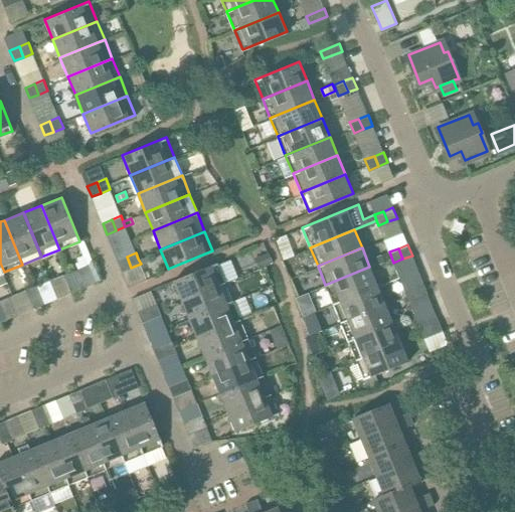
[(138,259),(141,264),(151,259),(149,254),(138,259)]
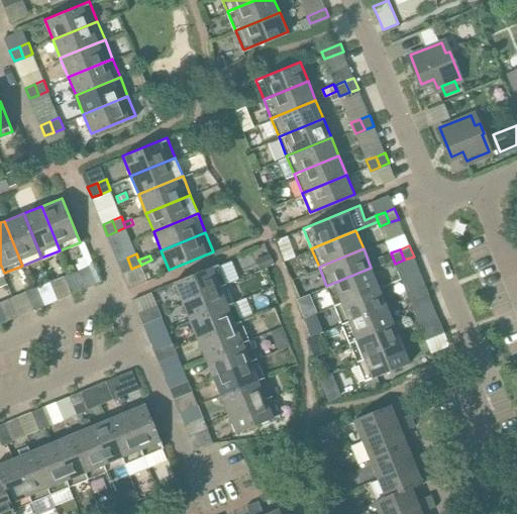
[(122,272),(131,269),(127,258),(118,262),(122,272)]
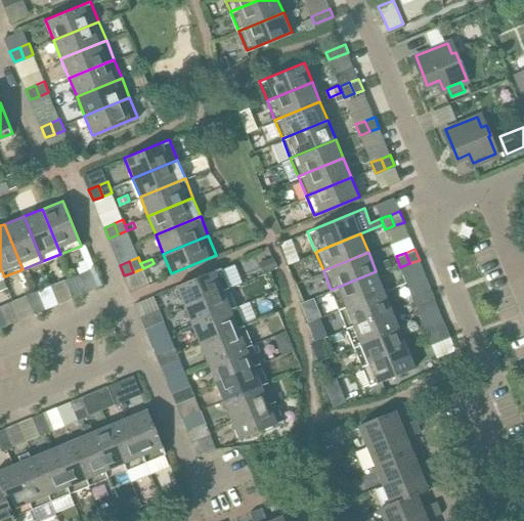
[(72,297),(102,285),(94,266),(75,273),(79,283),(68,288),(72,297)]
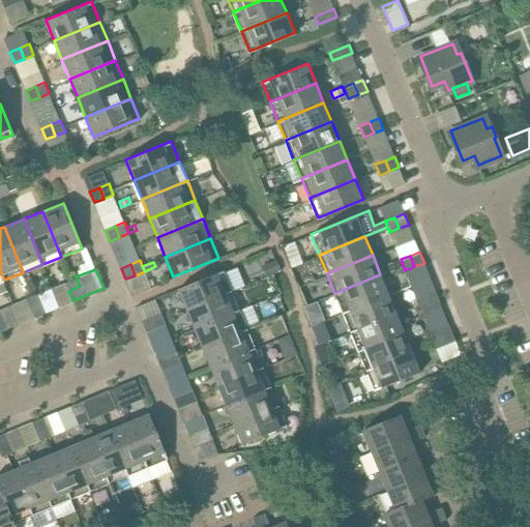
[(186,309),(232,290),(224,269),(178,288),(186,309)]
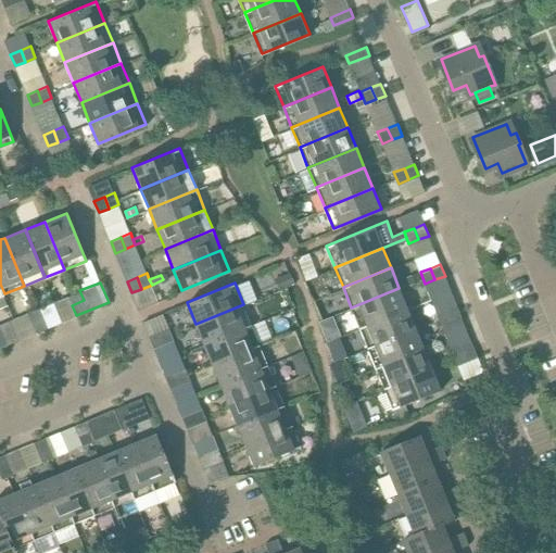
[(359,327),(407,308),(399,288),(351,308),(359,327)]
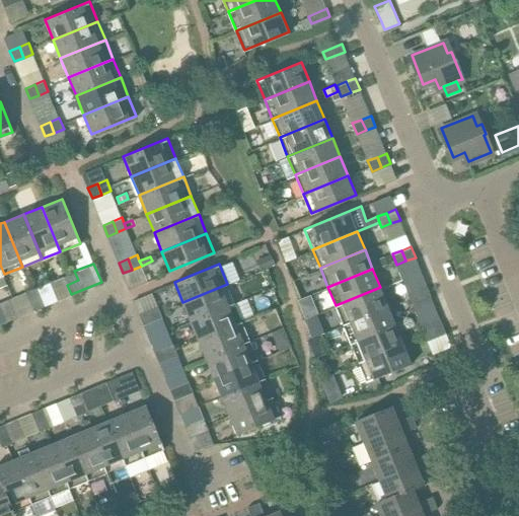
[(64,276),(67,285),(78,280),(74,271),(64,276)]
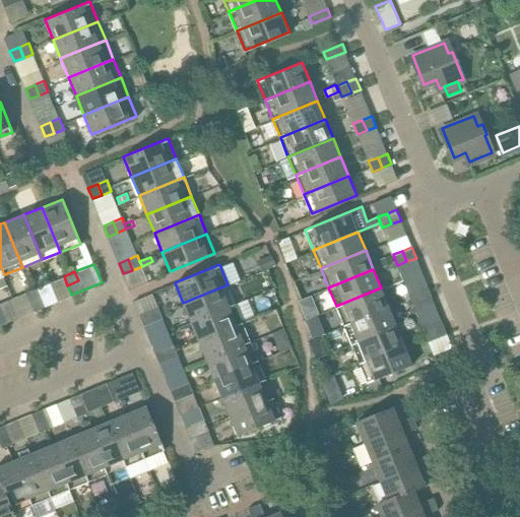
[(190,321),(235,303),(228,284),(183,303),(190,321)]
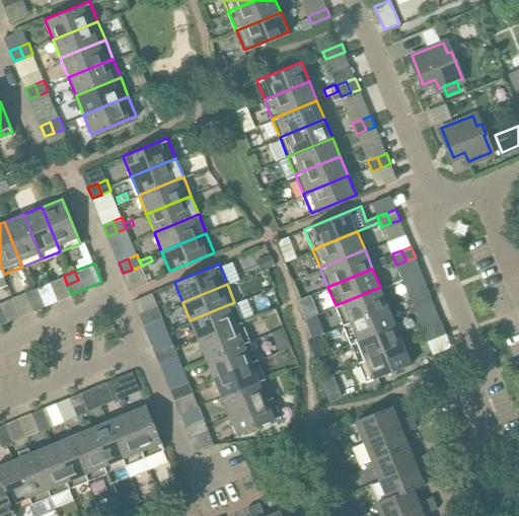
[(422,298),(431,294),(426,284),(417,288),(422,298)]
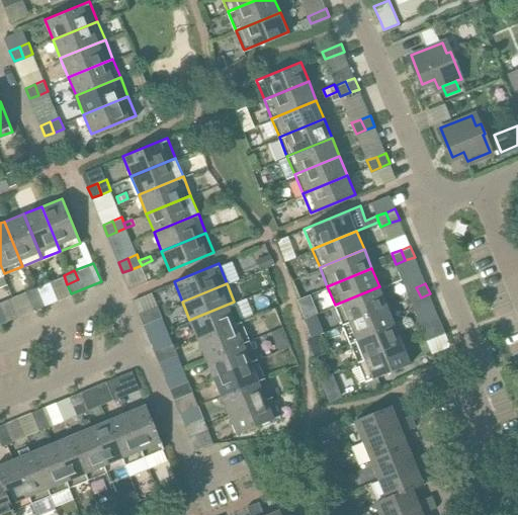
[(29,299),(40,295),(36,285),(26,290),(29,299)]
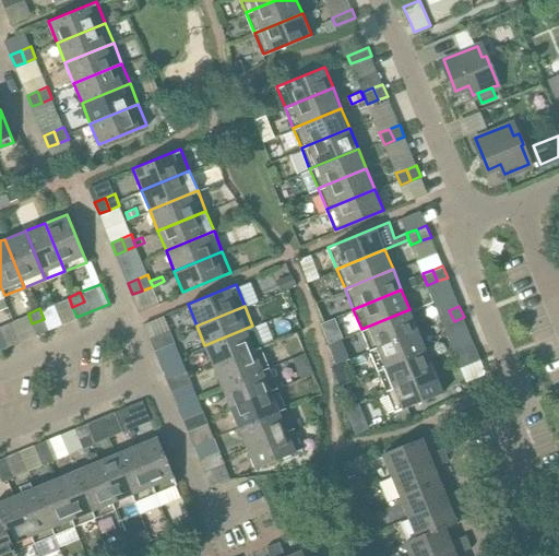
[(369,350),(417,330),(409,309),(361,329),(369,350)]
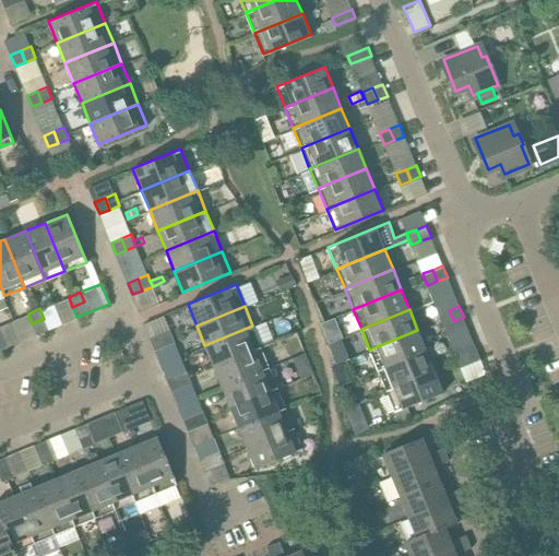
[(443,326),(454,321),(449,310),(430,317),(432,323),(441,319),(443,326)]
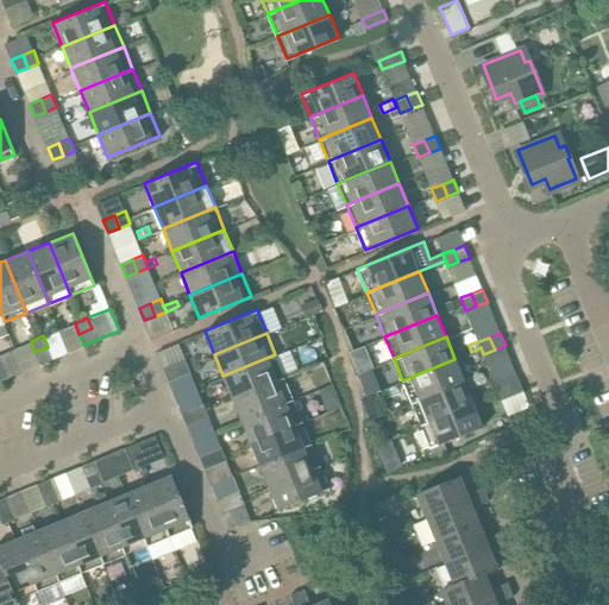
[(39,363),(52,358),(48,347),(35,352),(39,363)]
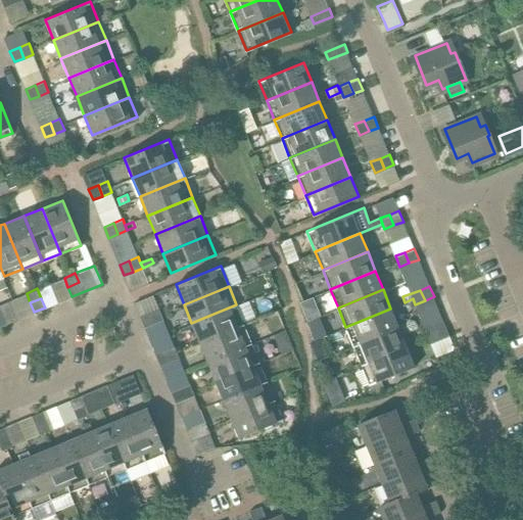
[(199,342),(244,324),(236,304),(191,323),(199,342)]
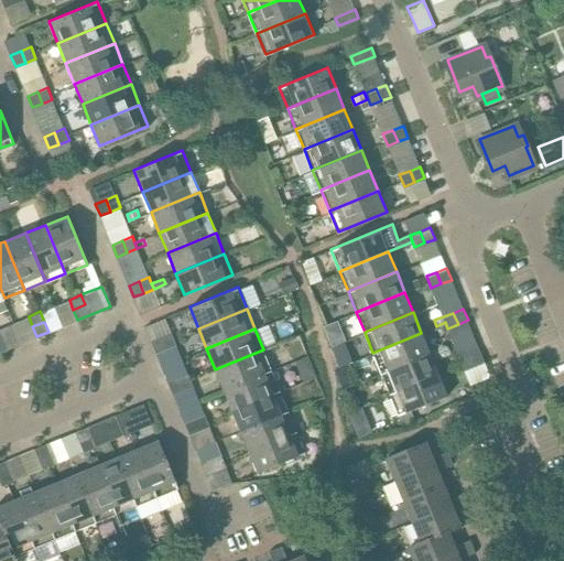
[(161,336),(166,348),(176,344),(172,332),(161,336)]
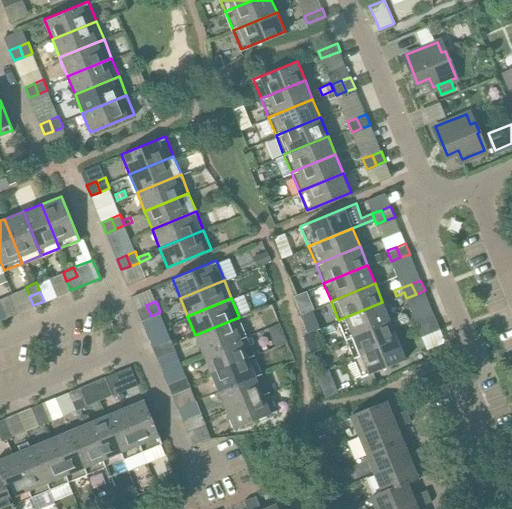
[(346,338),(390,320),(382,302),(338,320),(346,338)]
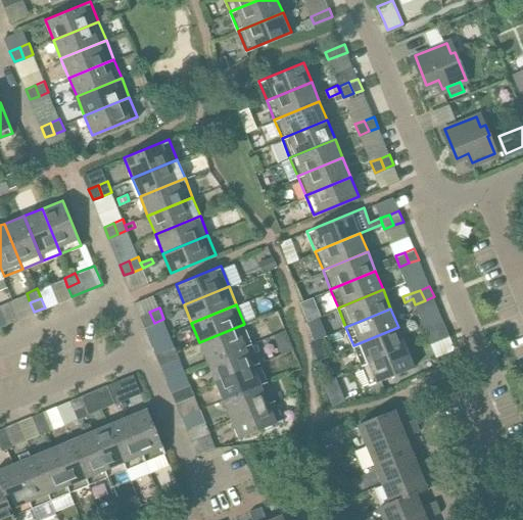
[(145,327),(154,323),(149,312),(140,316),(145,327)]
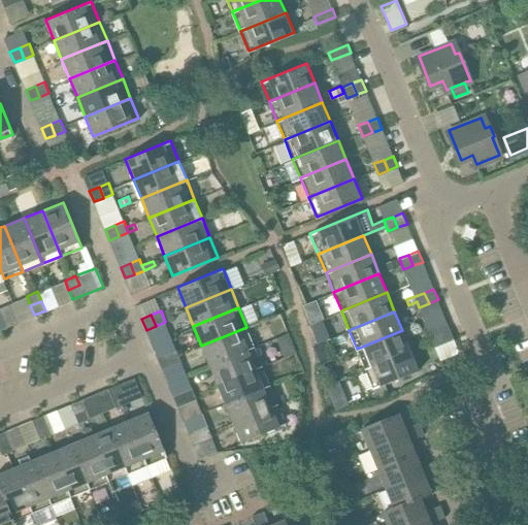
[(208,364),(255,346),(246,327),(201,346),(208,364)]
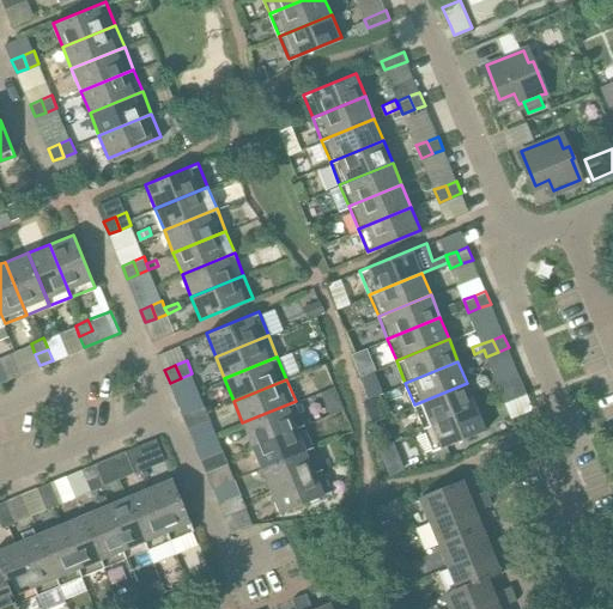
[(516,396),(527,391),(521,379),(510,384),(516,396)]
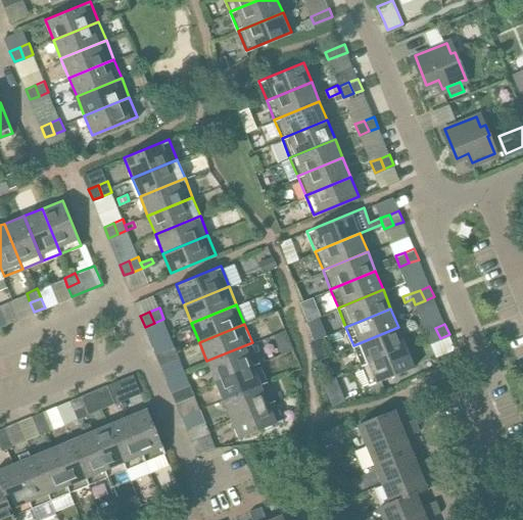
[(361,365),(406,346),(398,327),(353,345),(361,365)]
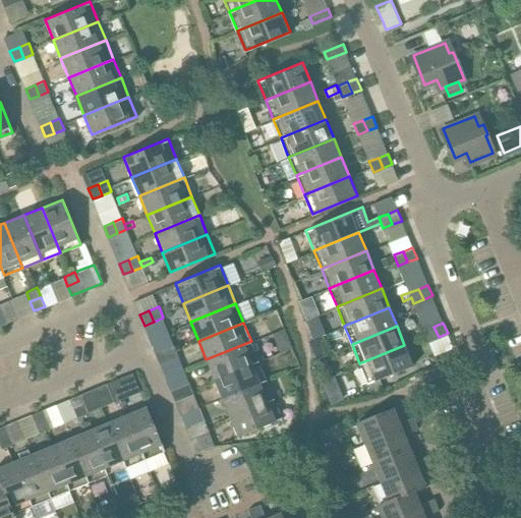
[(428,341),(439,337),(433,327),(424,330),(428,341)]
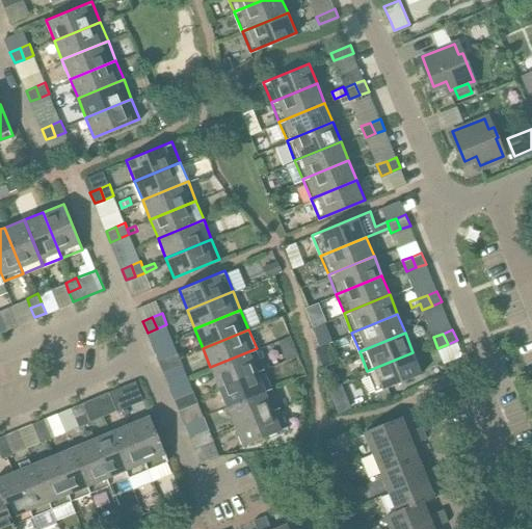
[(218,387),(264,368),(257,348),(210,367),(218,387)]
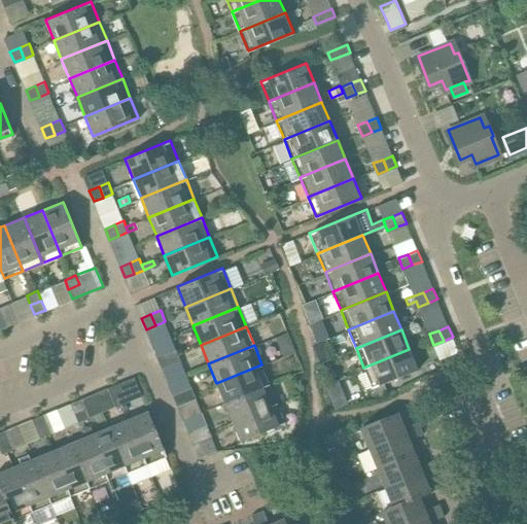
[(167,352),(171,363),(180,359),(176,348),(167,352)]
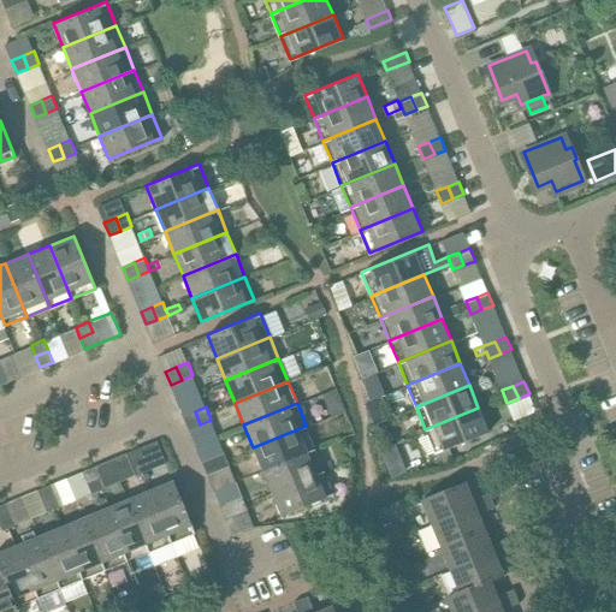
[(425,429),(434,452),(487,431),(478,408),(425,429)]
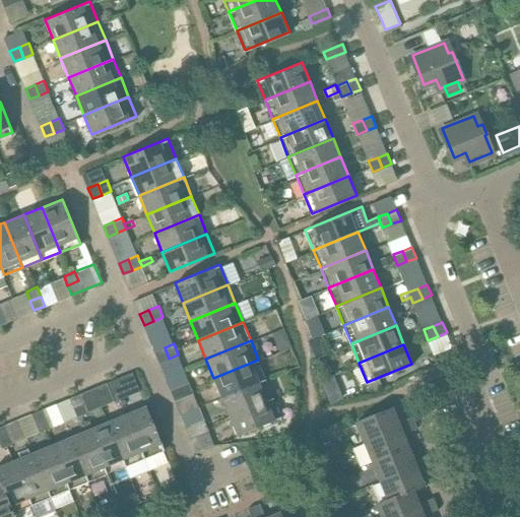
[(159,363),(169,359),(165,347),(154,351),(159,363)]
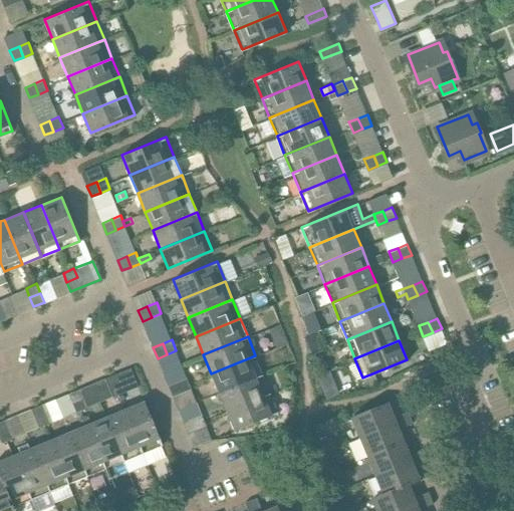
[(219,392),(263,373),(255,355),(211,373),(219,392)]
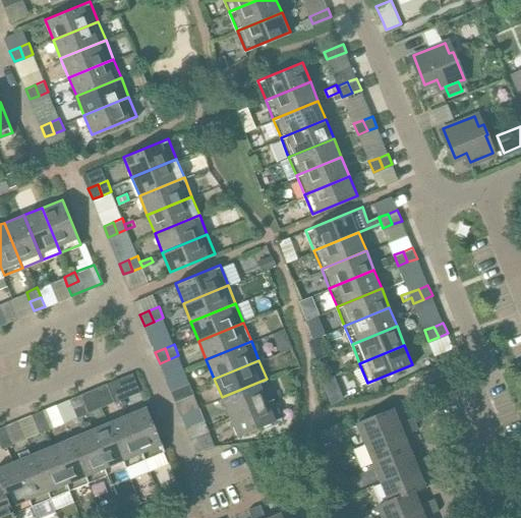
[(111,392),(122,387),(118,378),(107,382),(111,392)]
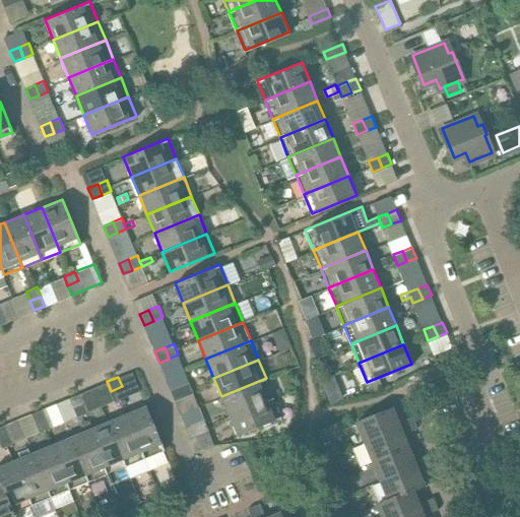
[(229,415),(273,397),(266,378),(221,396),(229,415)]
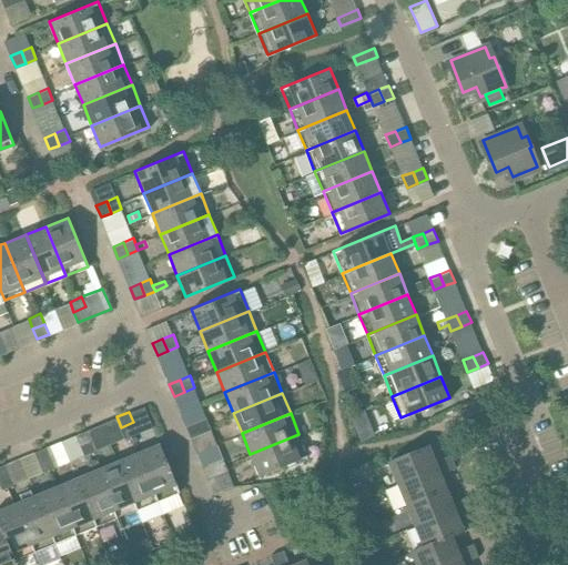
[(206,416),(196,421),(201,433),(211,429),(206,416)]
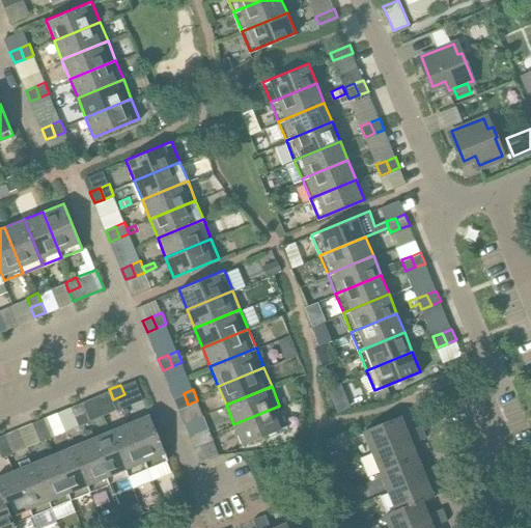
[(178,409),(188,405),(184,393),(174,397),(178,409)]
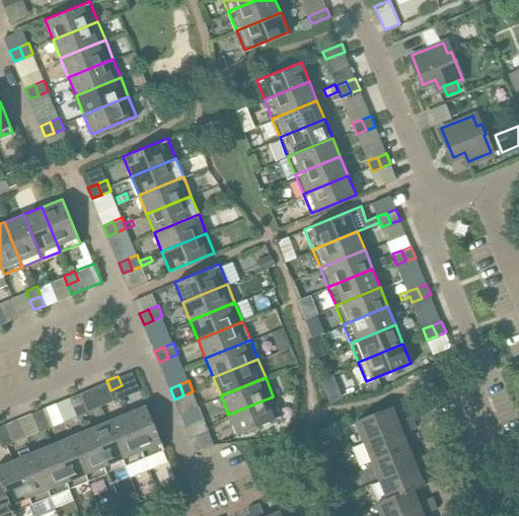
[(122,385),(110,390),(115,399),(125,394),(122,385)]
